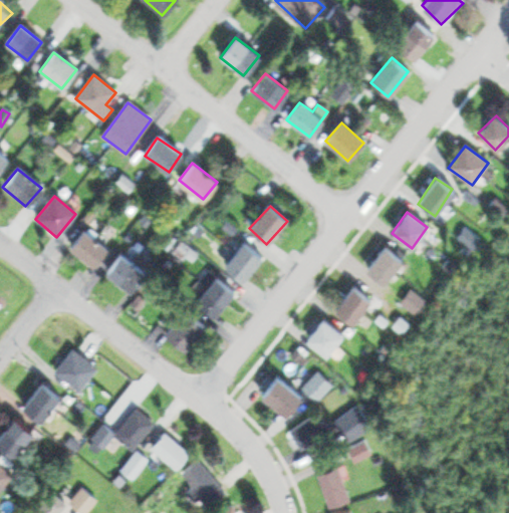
[(91,266),(105,250),(83,230),(69,246),(91,266)]
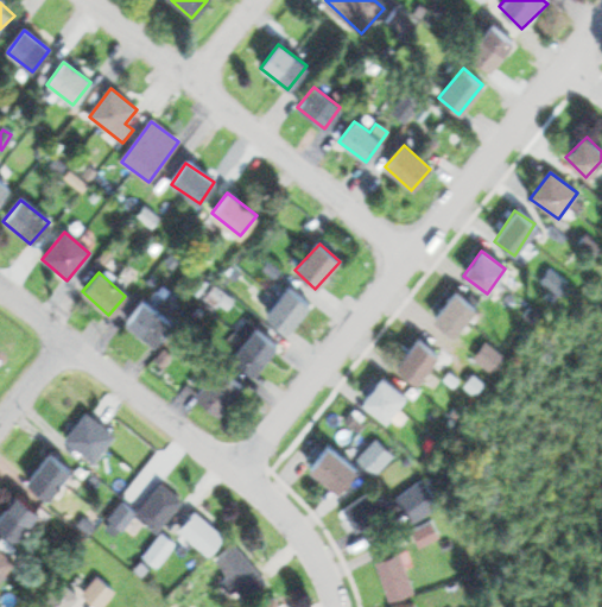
[(267,317),(289,332),(308,302),(286,288),(267,317)]
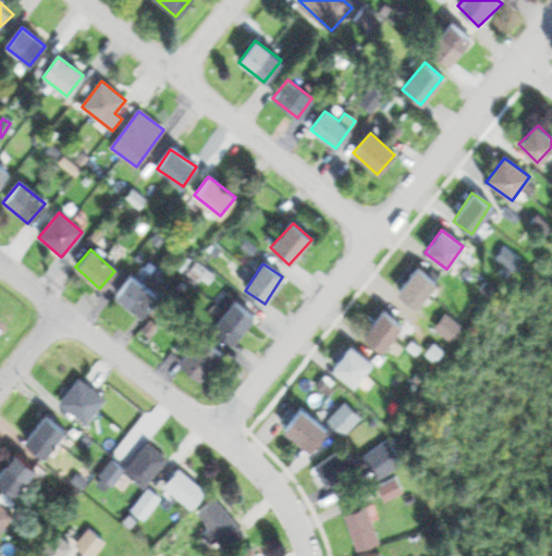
[(397,293),(415,308),(436,282),(418,268),(397,293)]
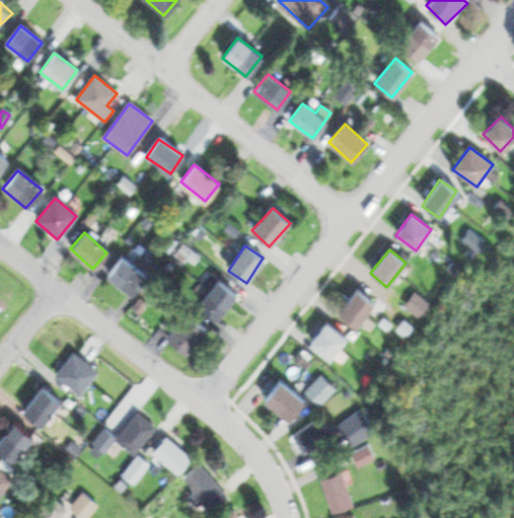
[(145,278),(124,256),(107,273),(129,294),(145,278)]
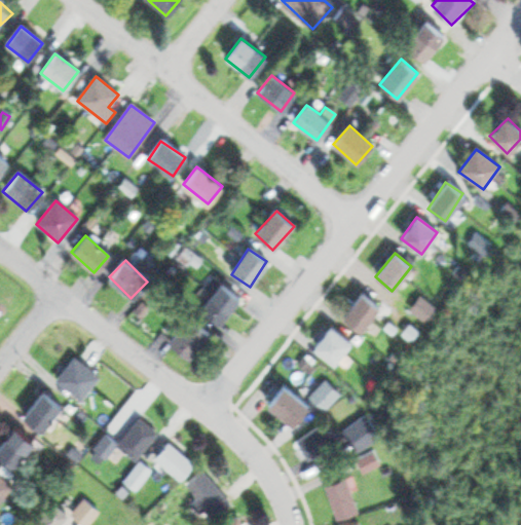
[(238,299),(222,285),(200,308),(217,324),(238,299)]
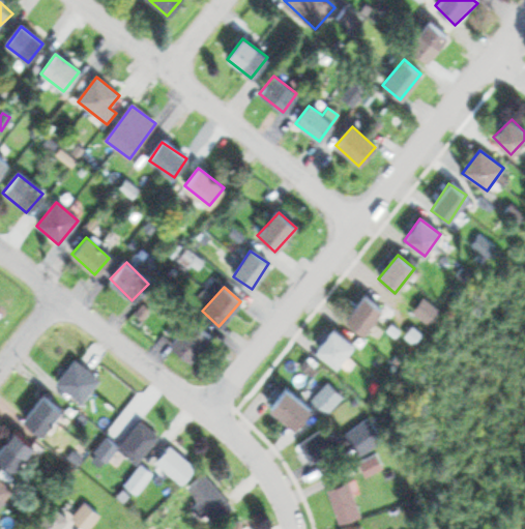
[(381,309),(362,295),(344,320),(362,333),(381,309)]
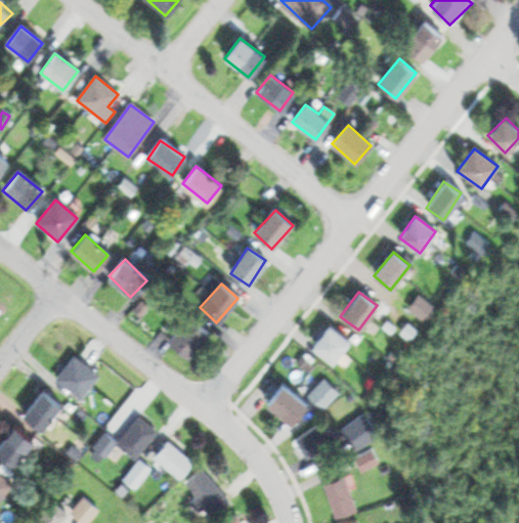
[(188,357),(207,332),(186,316),(168,342),(188,357)]
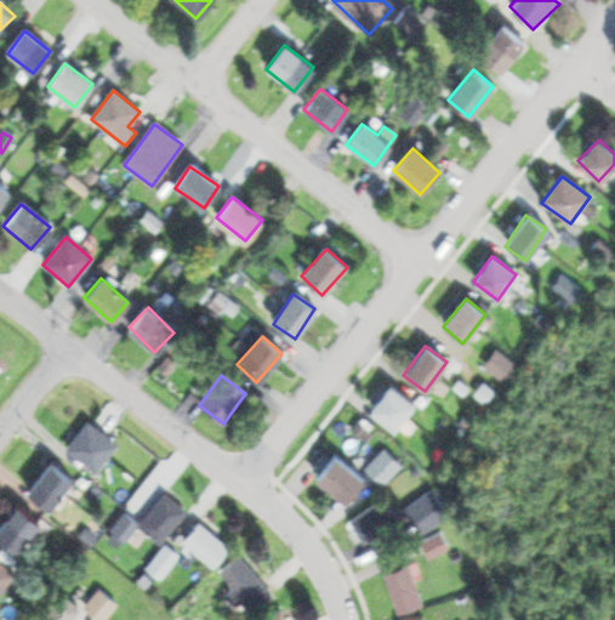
[(413,404),(389,385),(369,410),(392,430),(413,404)]
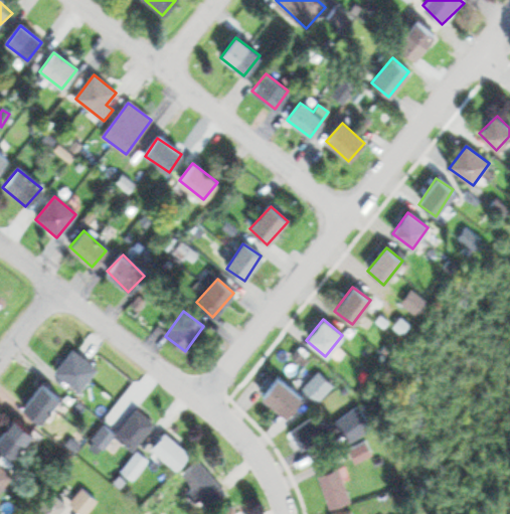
[(77,392),(97,371),(73,351),(54,372),(77,392)]
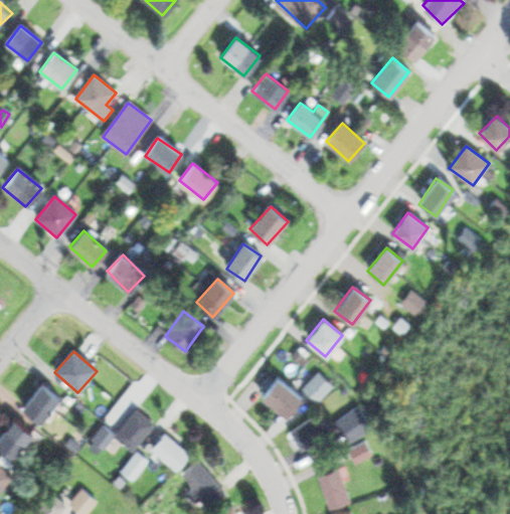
[(300,398),(278,378),(262,395),(285,416),(300,398)]
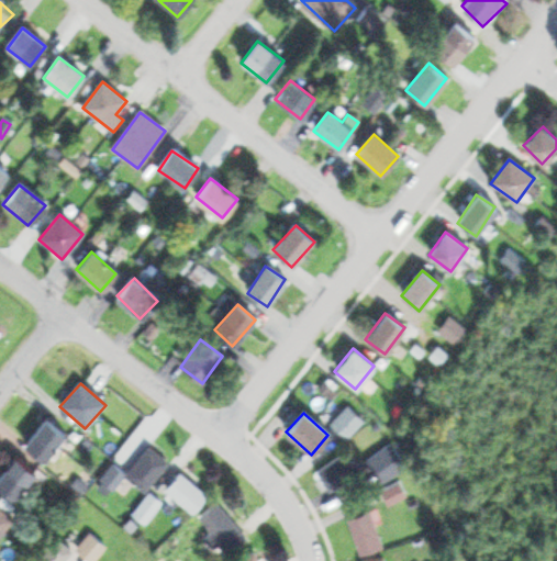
[(45,458),(64,434),(45,417),(25,442),(45,458)]
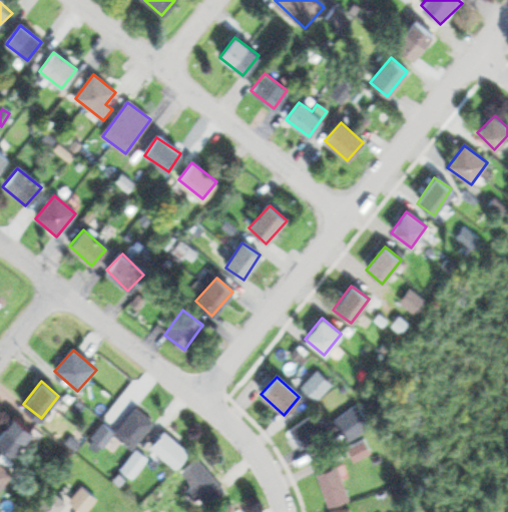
[(347,438),(367,427),(357,408),(336,419),(347,438)]
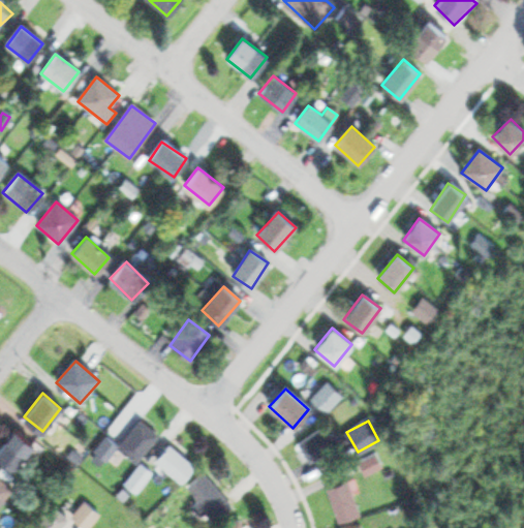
[(136,462),(155,433),(136,422),(120,448),(104,439),(97,451),(110,459),(116,449),(136,462)]
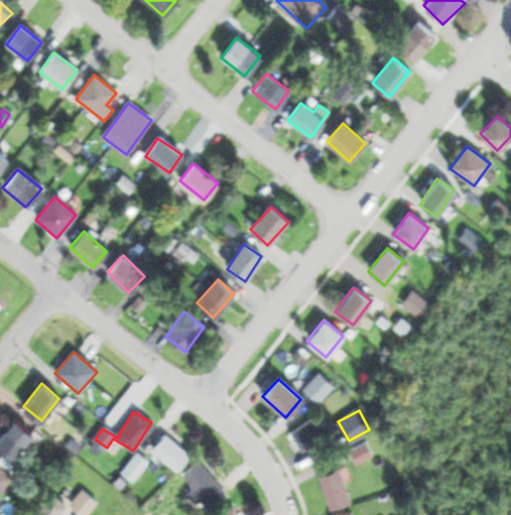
[(0,448),(11,457),(30,431),(13,419),(0,437),(0,448)]
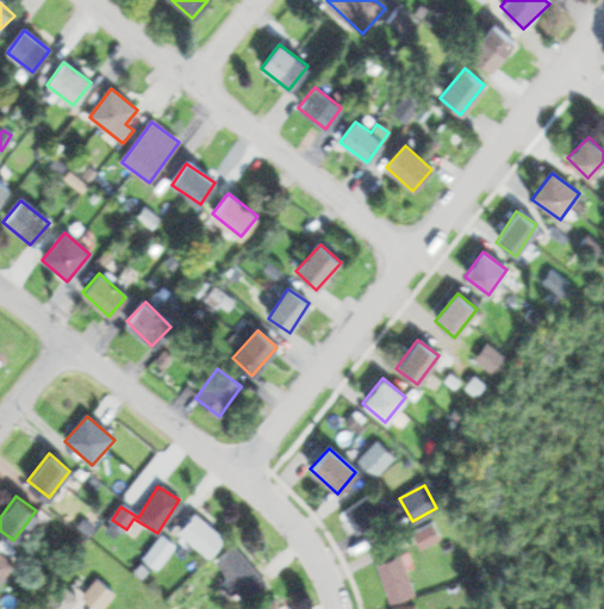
[(377,499),(346,505),(350,527),(380,521),(377,499)]
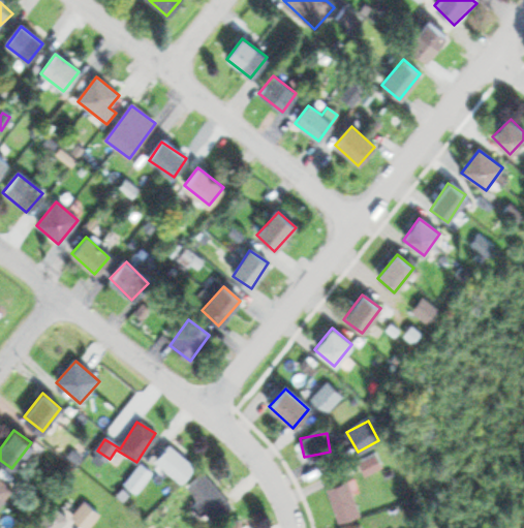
[(180,482),(193,466),(167,445),(155,462),(180,482)]
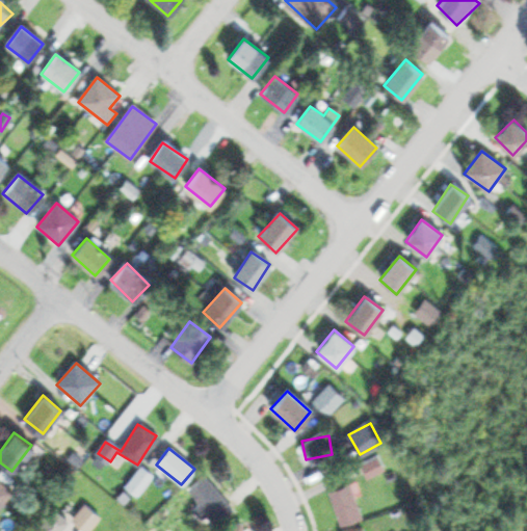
[(127,486),(136,494),(150,476),(140,469),(127,486)]
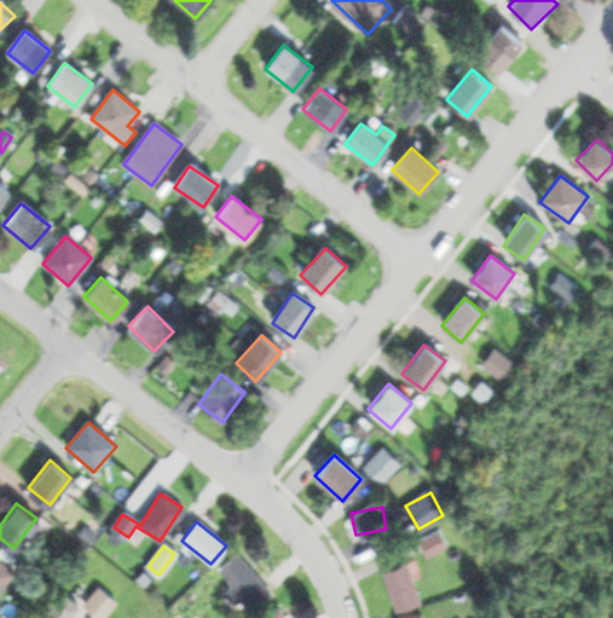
[(269,591),(237,553),(217,570),(248,608),(269,591)]
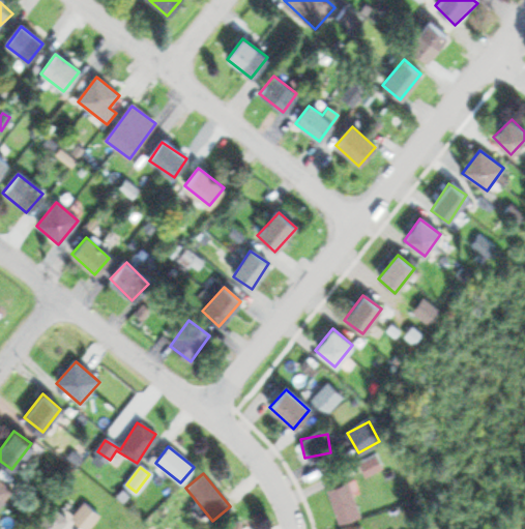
[(0,504),(12,488),(0,478),(0,504)]
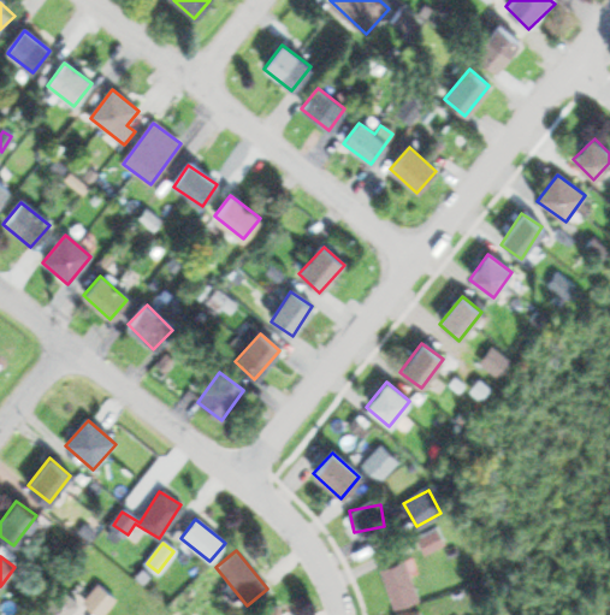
[(395,605),(418,597),(404,561),(380,569),(395,605)]
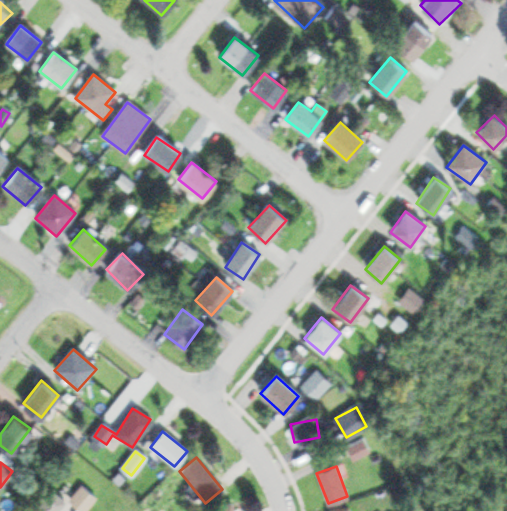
[(70,501),(81,510),(85,510),(96,499),(82,486),(70,501)]
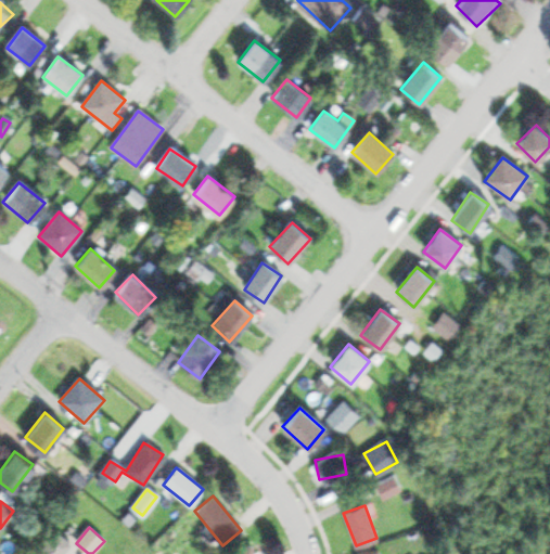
[(62,553),(71,546),(56,532),(33,553),(62,553)]
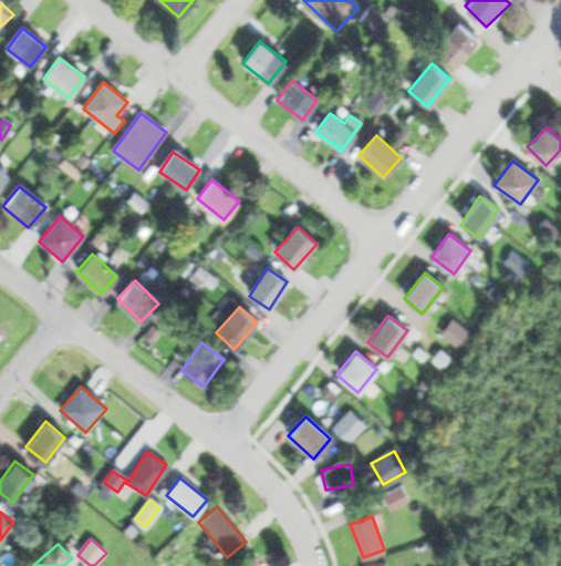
[(259,565),(253,555),(232,565),(259,565)]
